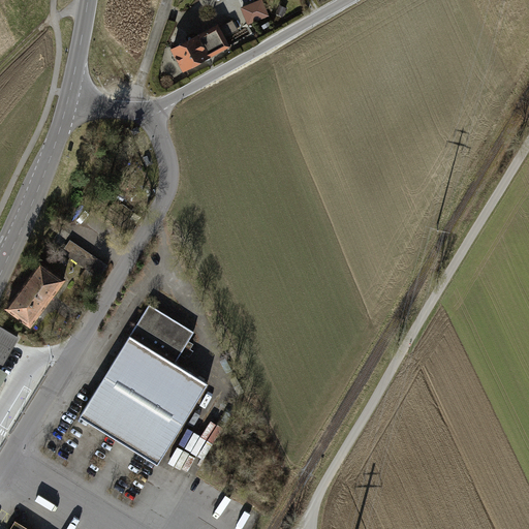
[(246,16),(249,23),(268,14),(263,2),(250,7),(253,13),(246,16)]
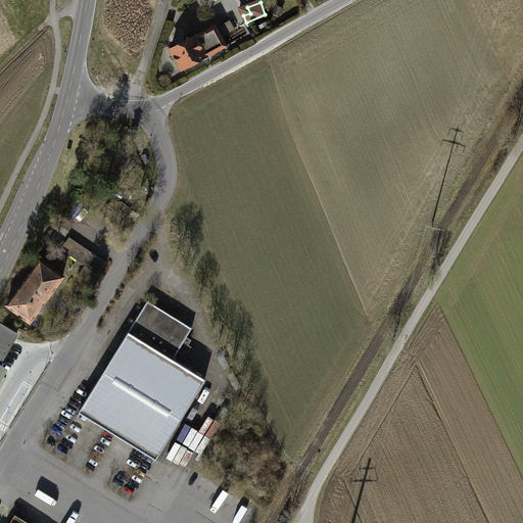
[(196,36),(171,49),(183,69),(227,46),(216,26),(196,36)]
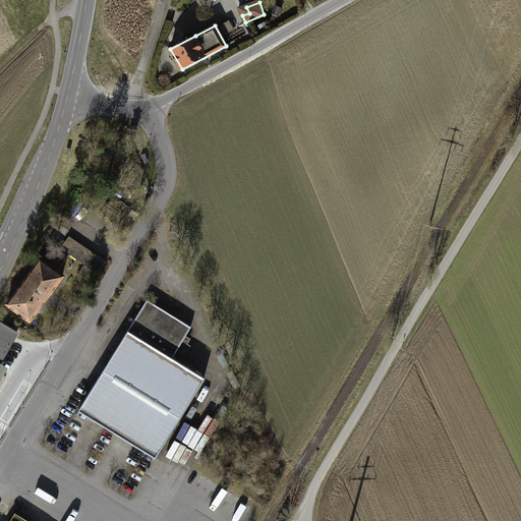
[(125,126),(130,134),(138,129),(133,121),(125,126)]
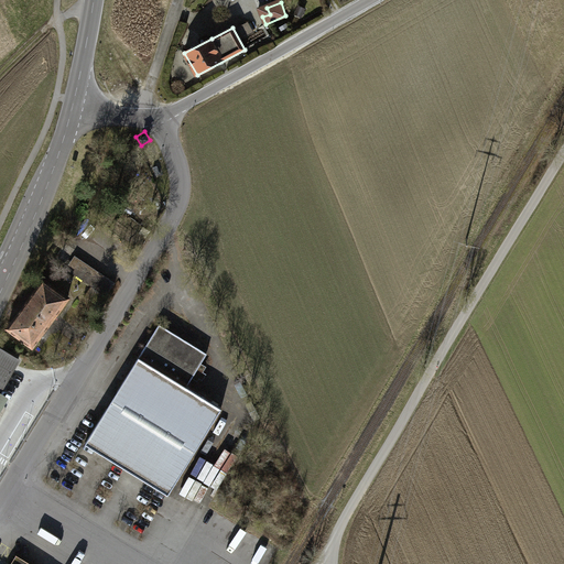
[(116,283),(76,256),(66,269),(93,286),(107,296),(116,283)]
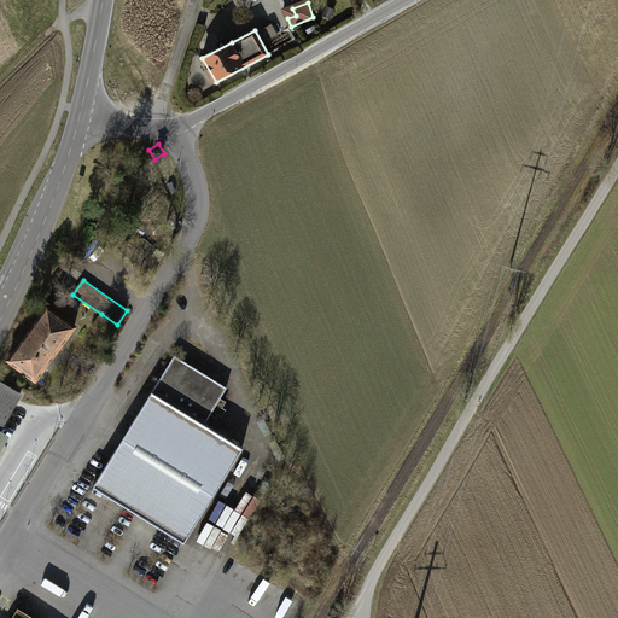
[(76,326),(48,305),(10,359),(36,379),(76,326)]
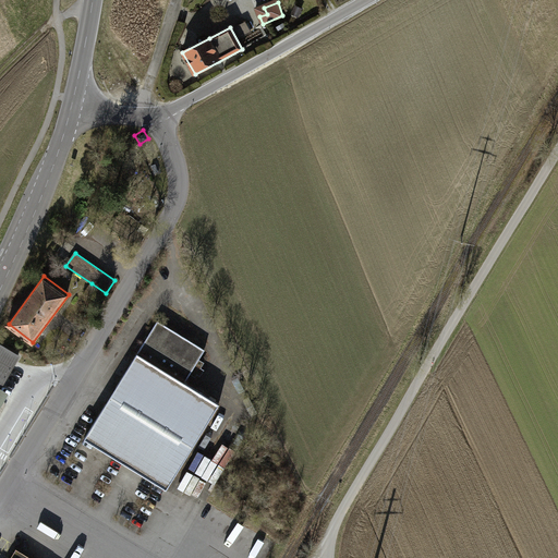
[(102,299),(106,293),(92,283),(85,293),(99,303),(102,299)]
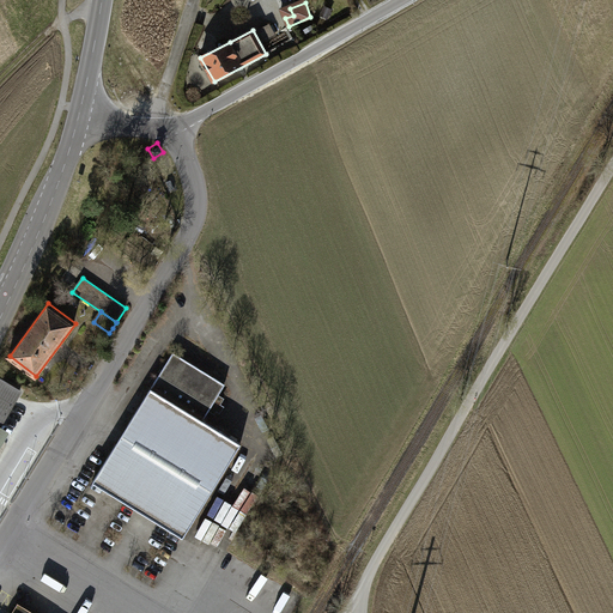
[(225,384),(174,353),(152,389),(204,420),(225,384)]
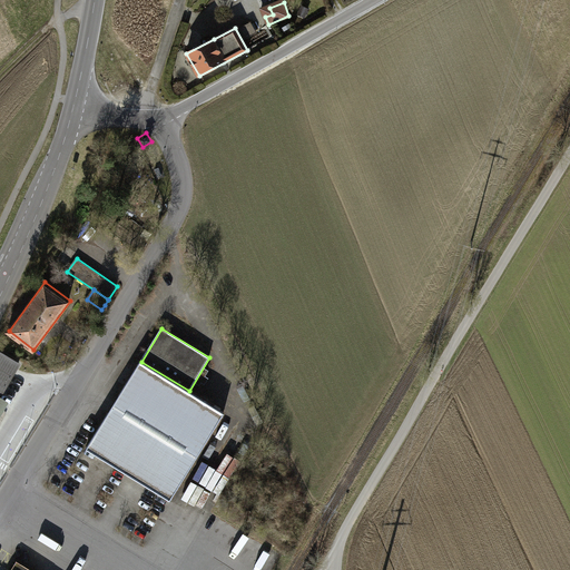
[(0,397),(20,364),(0,352),(0,397)]
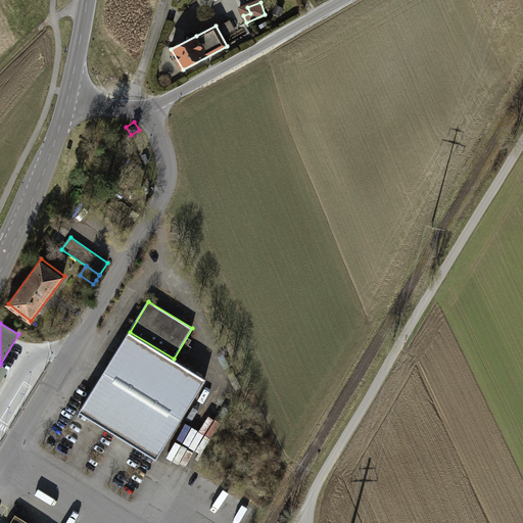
[(174,359),(130,332),(80,412),(156,459),(206,379),(174,359)]
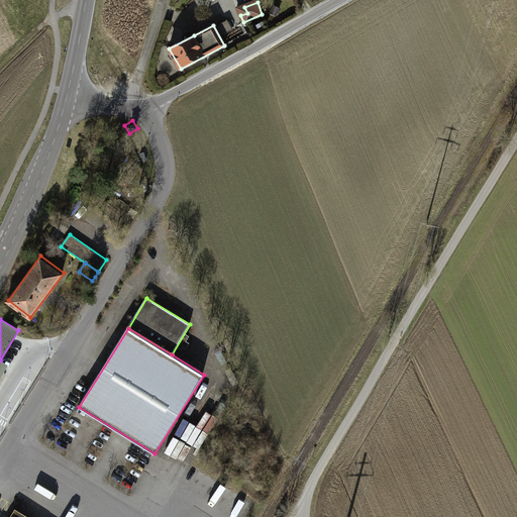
[(267,454),(260,450),(255,457),(263,461),(267,454)]
